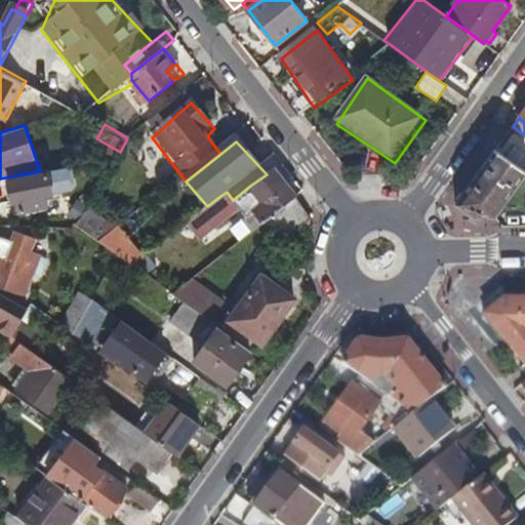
[(524,171),(495,151),(469,188),(457,204),(475,217),(495,217),(524,175),(524,171)]
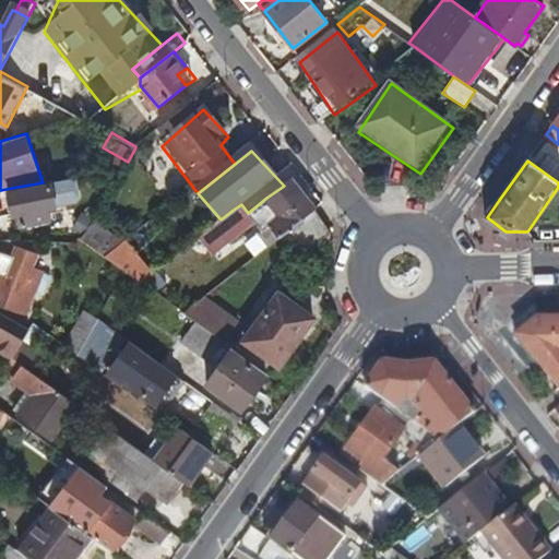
[(282,235),(313,210),(290,180),(284,186),(266,198),(270,202),(256,213),(266,227),(262,230),(271,244),(280,237),(282,235)]
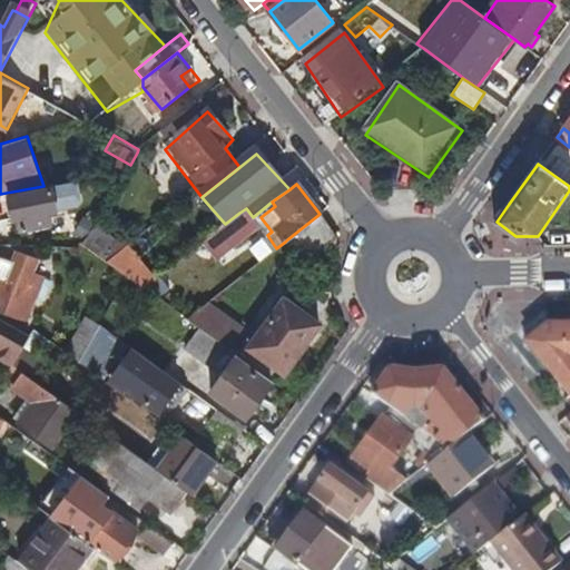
[(59,209),(53,187),(11,197),(11,198),(8,200),(11,215),(16,217),(17,219),(21,218),(25,229),(53,223),(51,212),(59,209)]
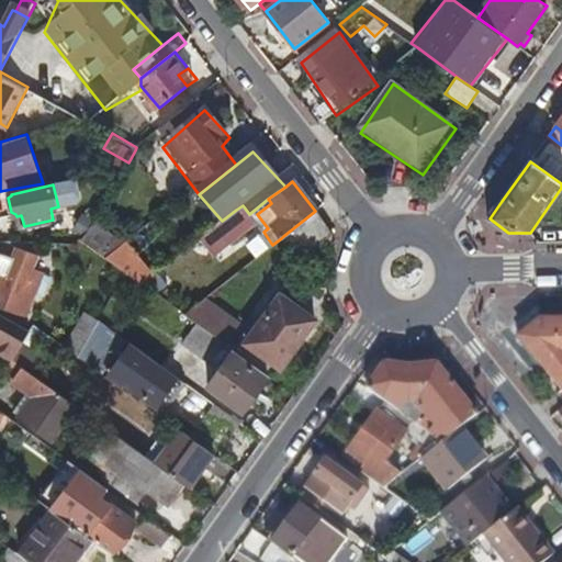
[(271,203),(268,199),(249,214),(256,223),(263,232),(268,228),(257,214),(271,203)]
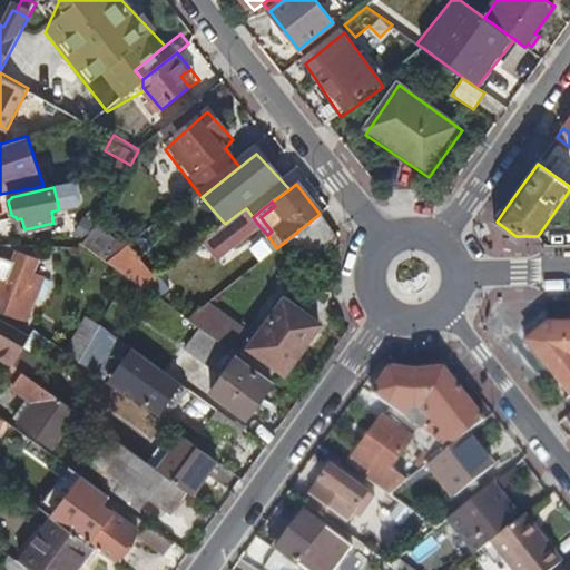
[(217,231),(231,248),(259,226),(253,217),(246,208),(239,213),(225,224),(217,231)]
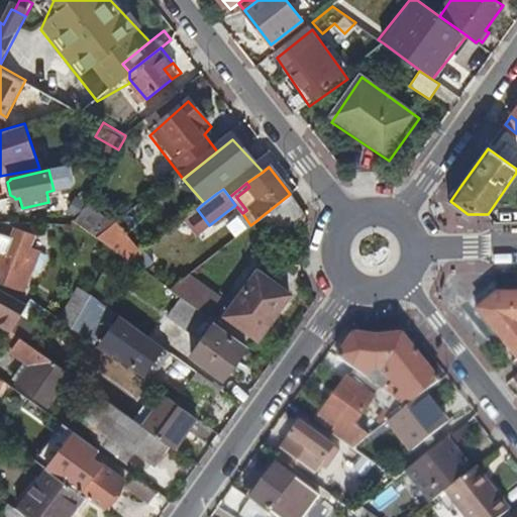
[(306,214),(290,194),(261,217),(277,237),(306,214)]
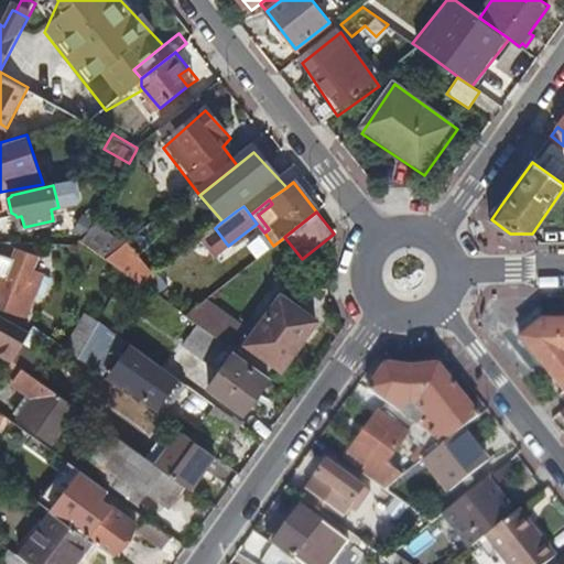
[(85,235),(90,226),(82,221),(77,230),(85,235)]
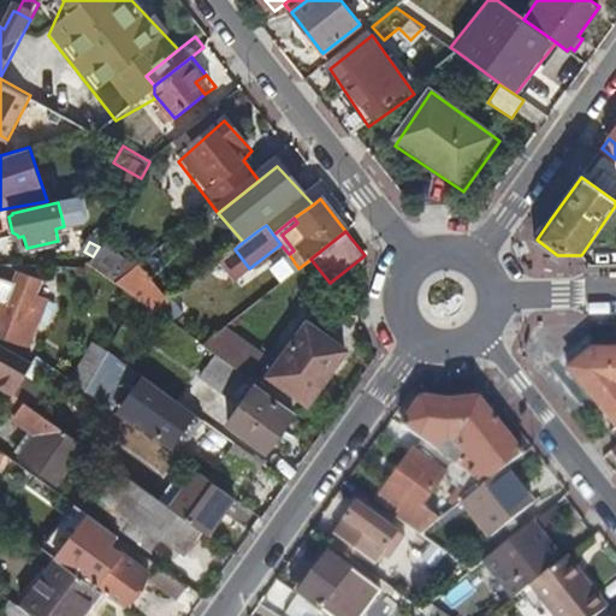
[(135,267),(102,242),(99,247),(93,256),(89,264),(116,282),(134,267),(135,267)]
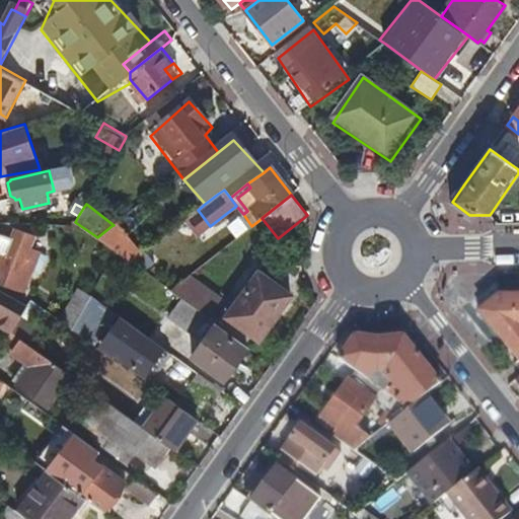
[(186,220),(198,236),(210,226),(198,210),(186,220)]
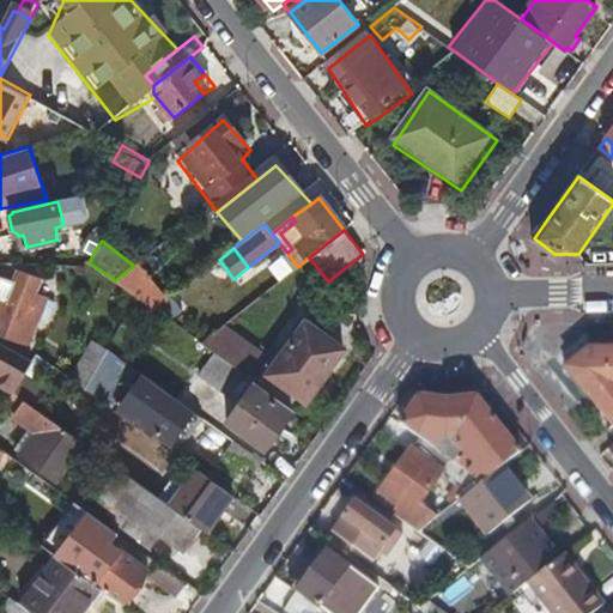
[(145,280),(133,266),(115,280),(138,297),(156,310),(170,298),(152,275),(145,280)]
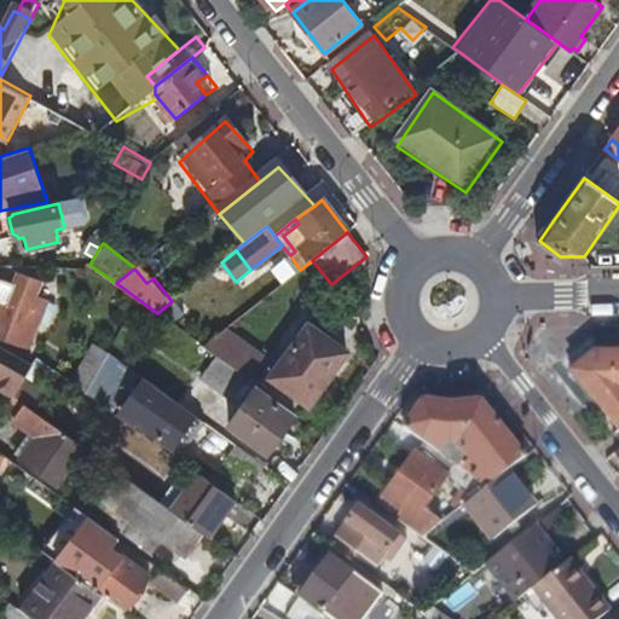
[(6,322),(23,293),(1,279),(0,282),(0,340),(29,357),(48,323),(36,314),(25,334),(6,322)]
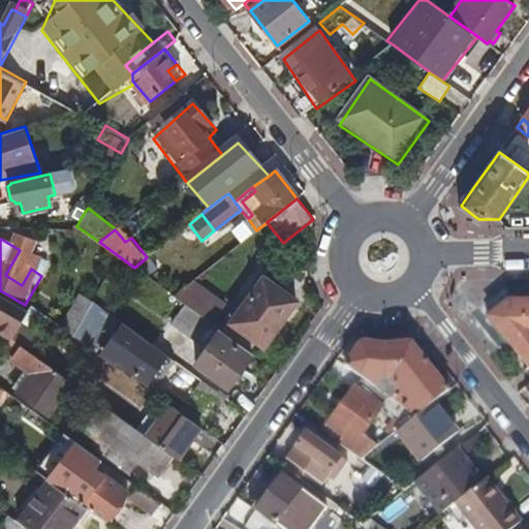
[(22,285),(31,269),(42,249),(26,240),(20,250),(5,275),(22,285)]
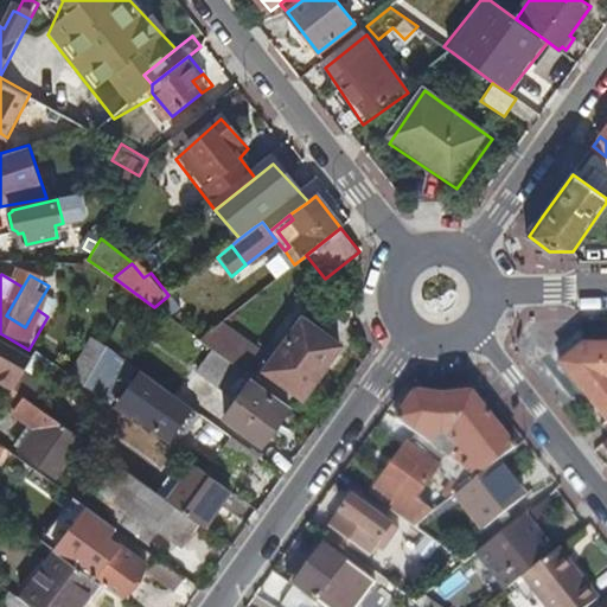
[(259,350),(219,323),(198,340),(213,351),(242,372),(259,350)]
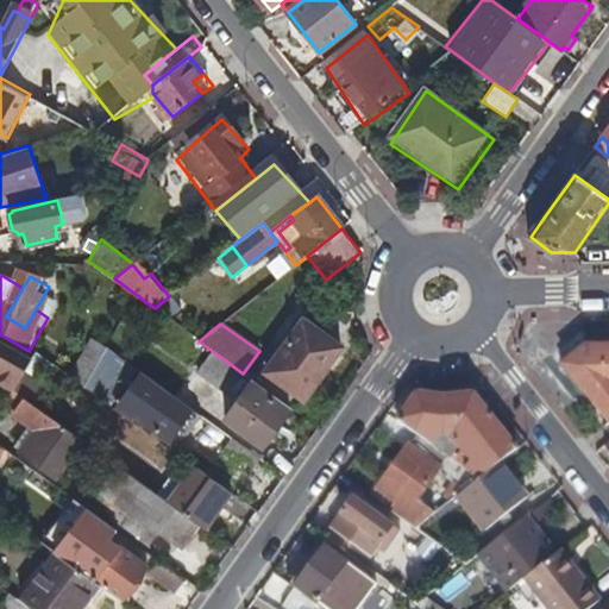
[(313,325),(276,376),(268,388),(302,413),(312,401),(313,402),(350,351),(313,325)]
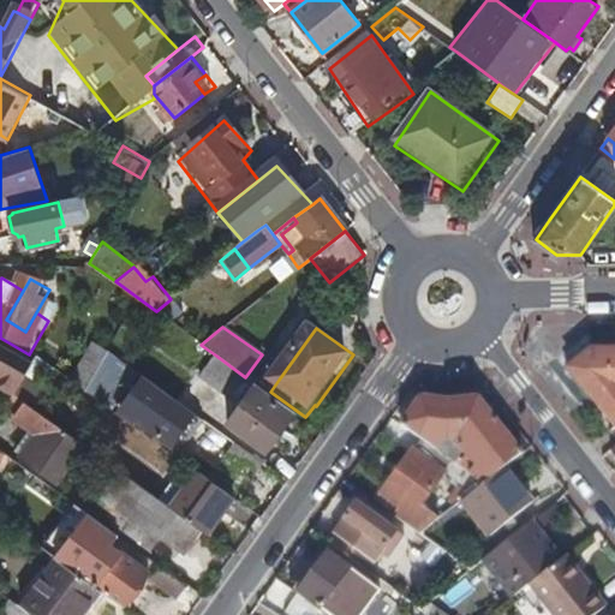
[(0,372),(0,383),(16,393),(35,362),(0,341),(0,370),(1,371),(0,372)]
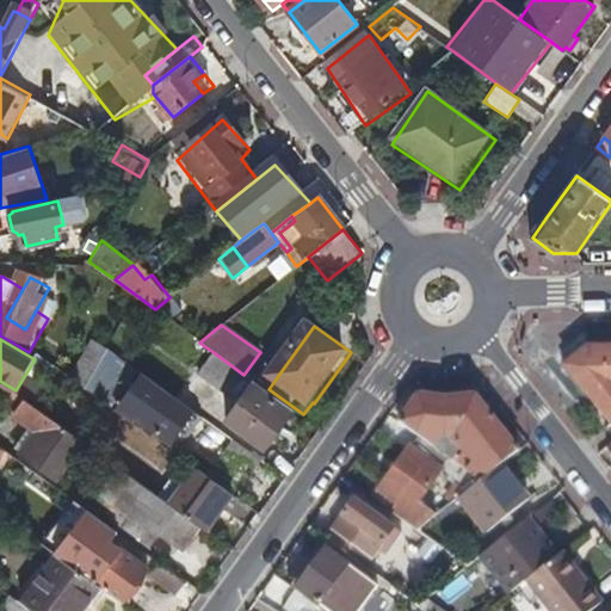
[(610,346),(587,347),(566,365),(610,423),(610,346)]
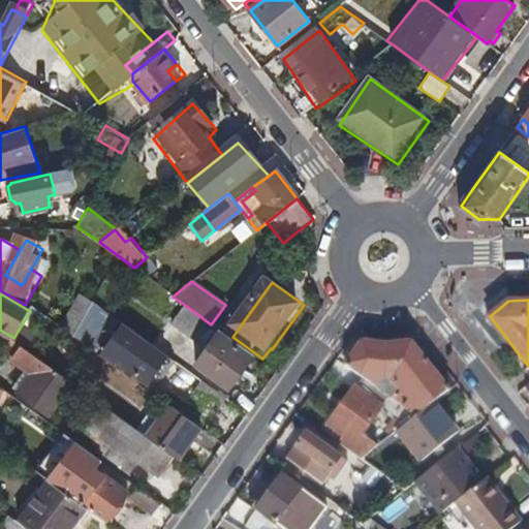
[(84,342),(102,309),(93,302),(73,336),(84,342)]
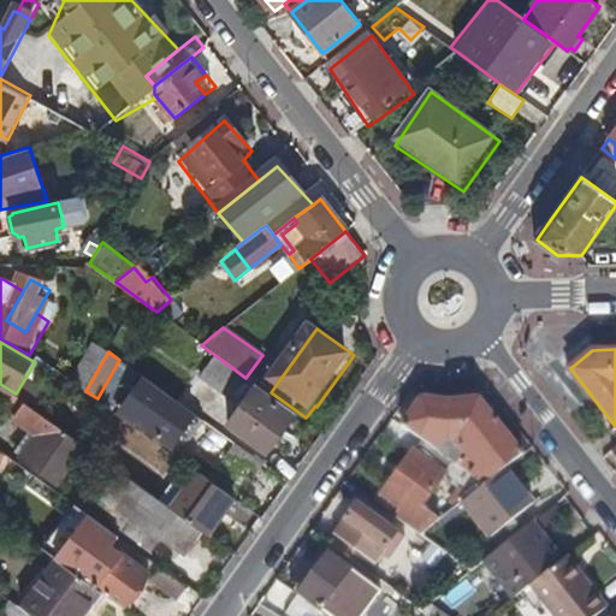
[(238,404),(254,383),(246,378),(217,356),(201,377),(238,404)]
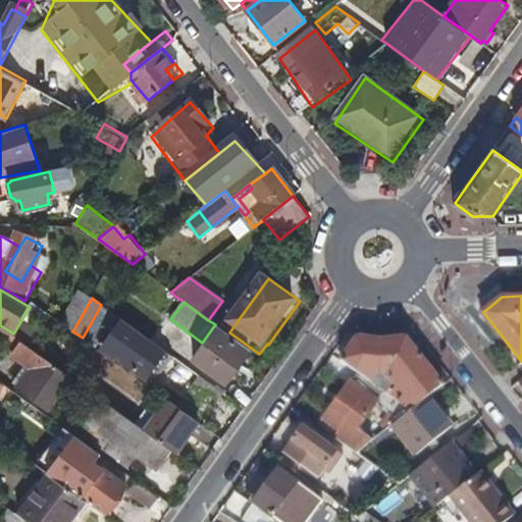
[(365,328),(362,328),(360,336),(363,336),(369,338),(376,338),(383,340),(390,340),(398,338),(402,337),(404,337),(401,328),(381,330),(371,329),(370,329),(365,328)]
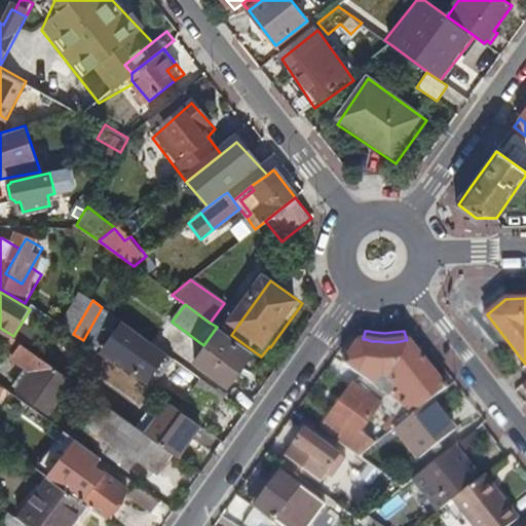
[(156,386),(175,361),(152,343),(146,351),(121,334),(105,357),(114,363),(117,359),(156,386)]
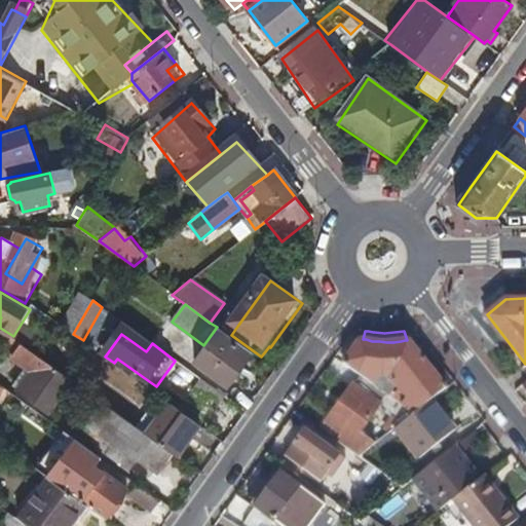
[(49,413),(72,380),(12,337),(7,344),(0,358),(0,384),(14,395),(17,389),(49,413)]
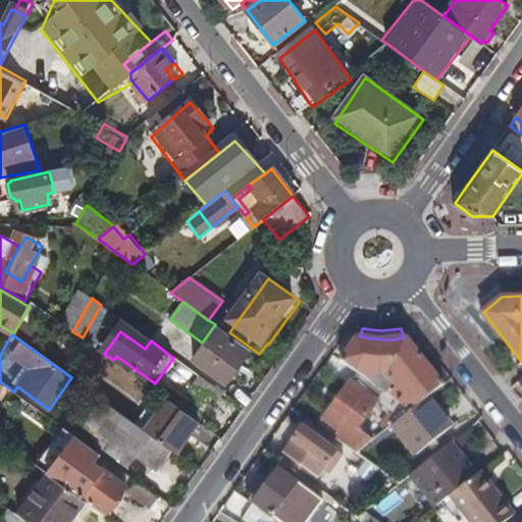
[(363,336),(360,336),(358,335),(341,360),(356,371),(362,361),(377,372),(385,369),(388,376),(398,385),(394,390),(388,387),(385,392),(398,401),(411,410),(428,397),(444,384),(444,383),(406,336),(404,337),(402,337),(398,338),(390,340),(383,340),(376,338),(369,338),(363,336)]
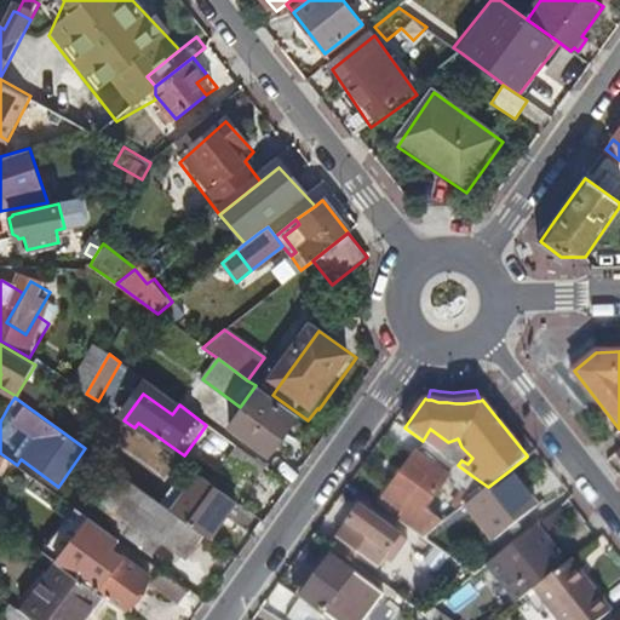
[(262,400),(235,437),(274,466),(302,429),(262,400)]
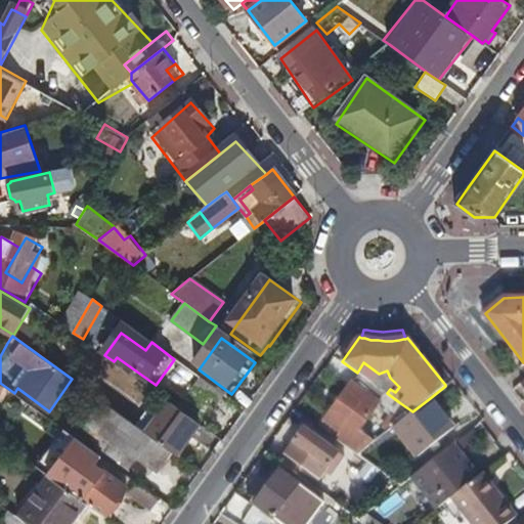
[(363,362),(357,373),(358,374),(387,393),(390,389),(395,392),(399,387),(390,378),(387,370),(379,374),(363,362)]
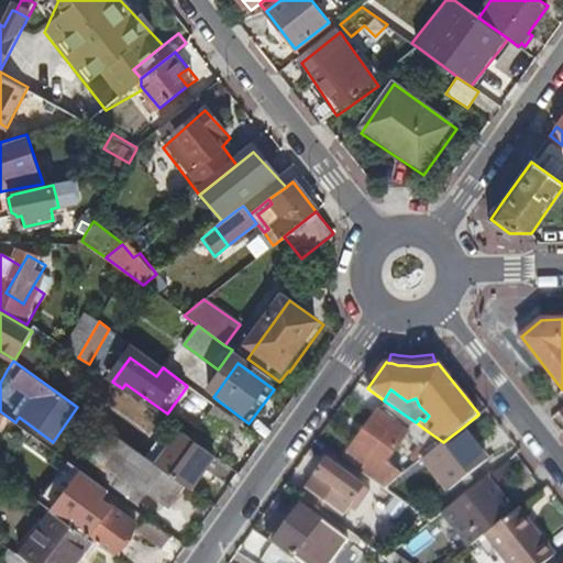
[(366,463),(361,472),(385,488),(403,474),(387,463),(407,435),(420,444),(429,432),(416,422),(385,401),(350,450),(366,463)]
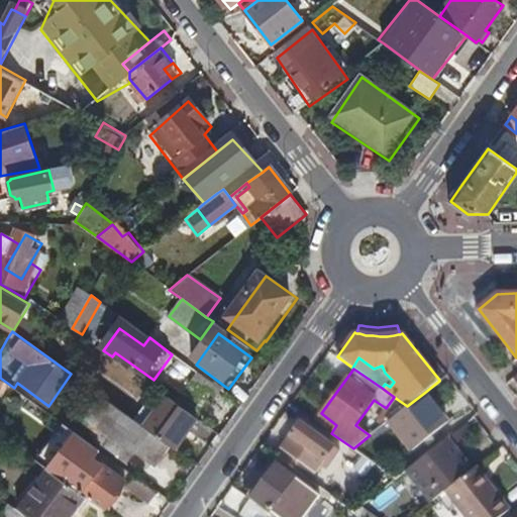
[(211,402),(220,390),(202,376),(193,389),(211,402)]
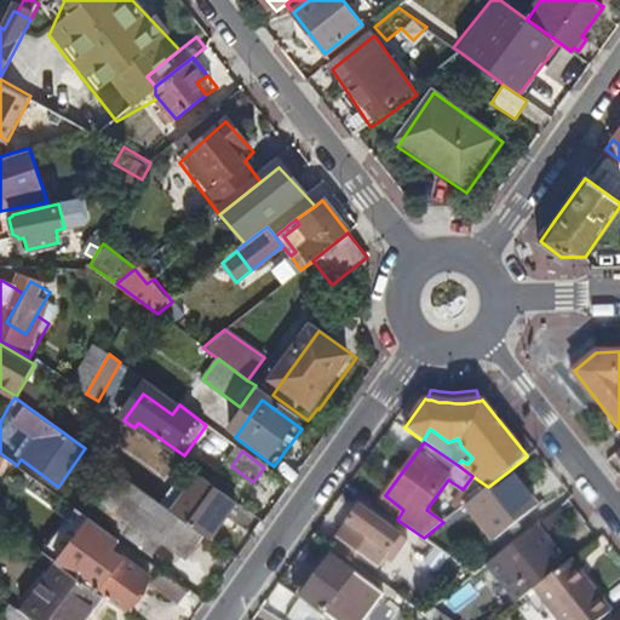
[(535,506),(509,471),(488,487),(466,504),(494,539),(535,506)]
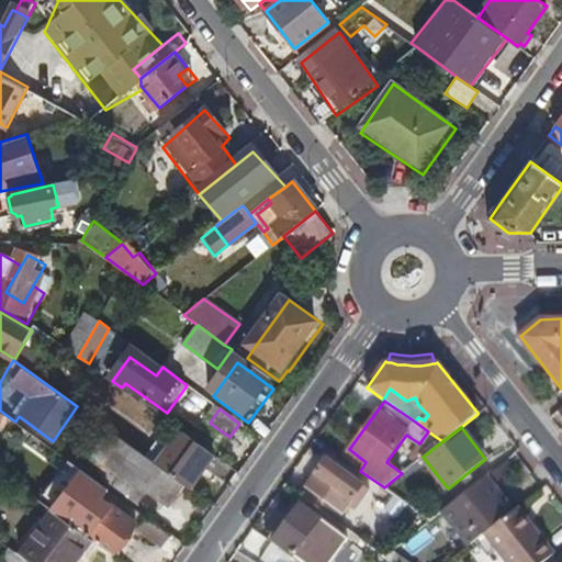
[(189,487),(213,456),(178,429),(154,462),(182,483),(189,487)]
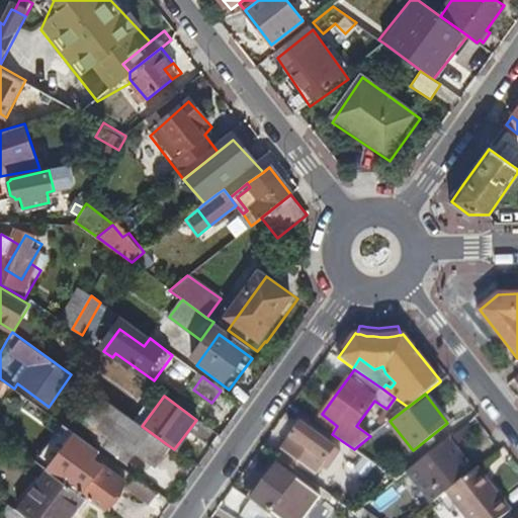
[(124,447),(152,466),(168,445),(142,426),(102,398),(82,426),(96,437),(101,430),(124,447)]
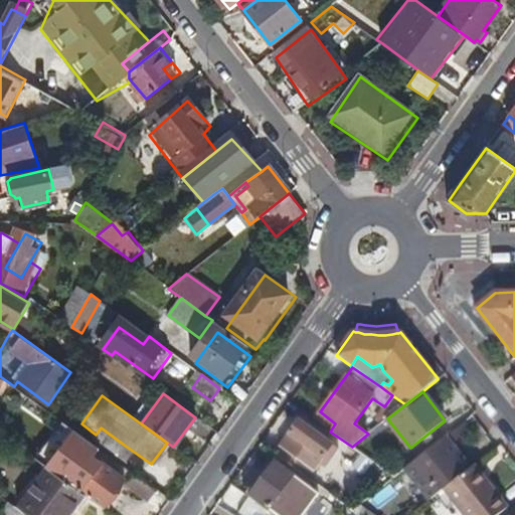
[(307,477),(322,457),(327,450),(333,454),(337,449),(298,420),(275,454),(307,477)]
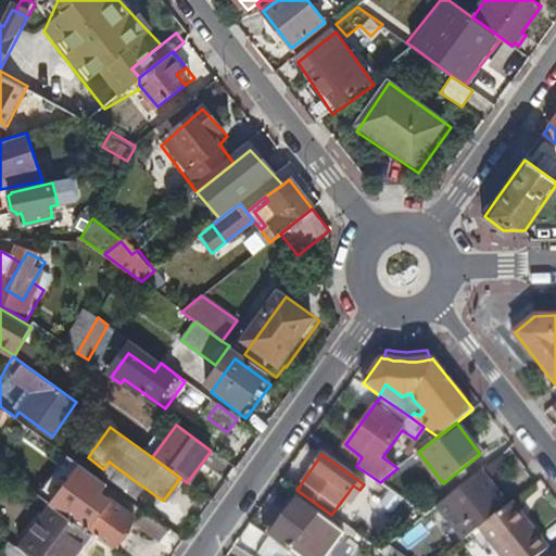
[(502,455),(480,472),(484,477),(506,459),(502,455)]
